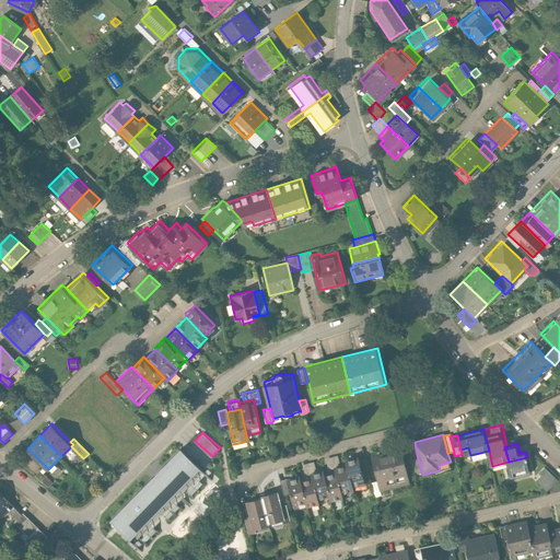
[(206,468),(183,445),(109,517),(132,541),(206,468)]
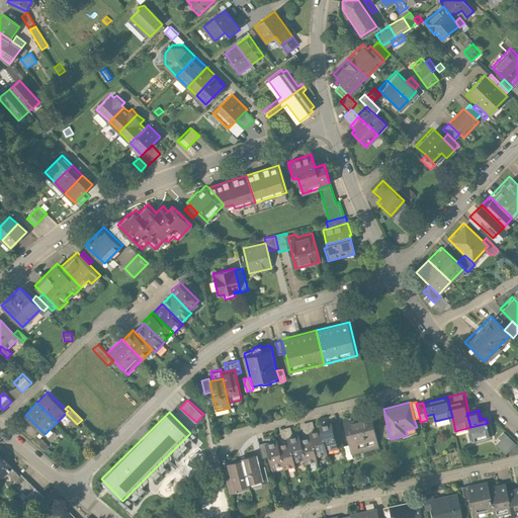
[(372,415),(344,422),(350,445),(352,454),(380,447),(372,415)]
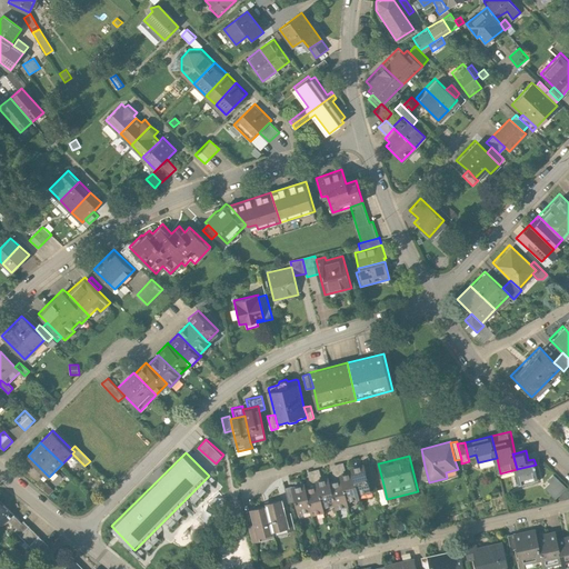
[(340,473),(346,472),(342,462),(331,466),(335,476),(340,473)]
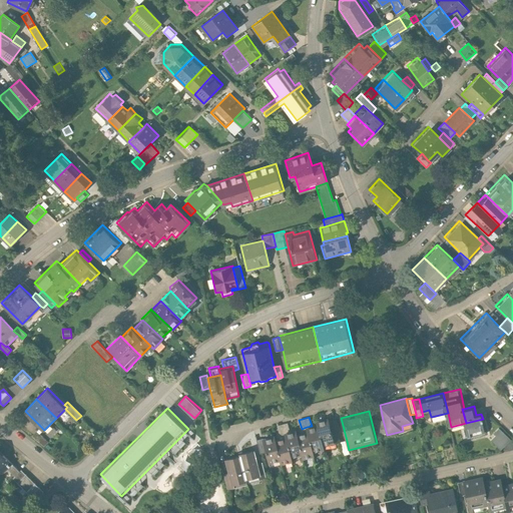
[(317,421),(318,425),(323,446),(334,443),(328,418),(317,421)]
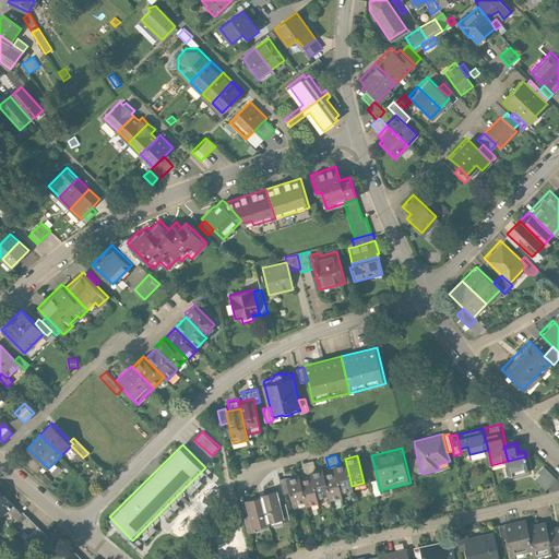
[(530,472),(526,456),(508,461),(511,476),(530,472)]
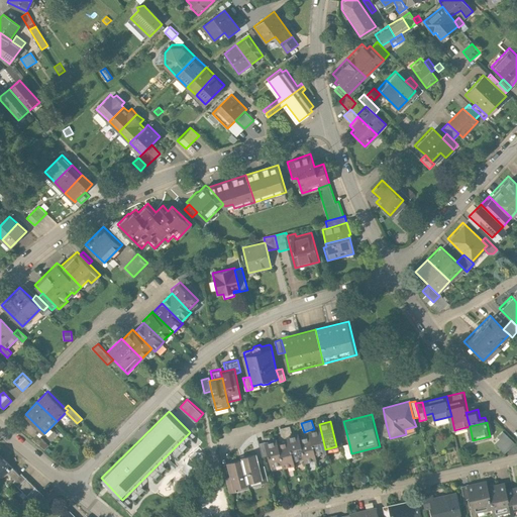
[(390,438),(386,423),(379,425),(383,439),(390,438)]
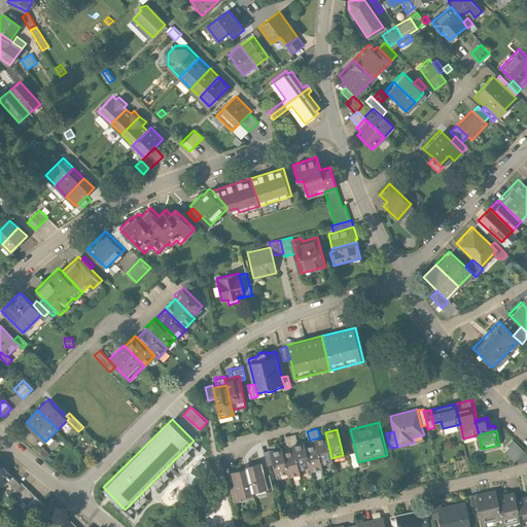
[(287,446),(293,445),(297,444),(295,434),(285,437),(287,446)]
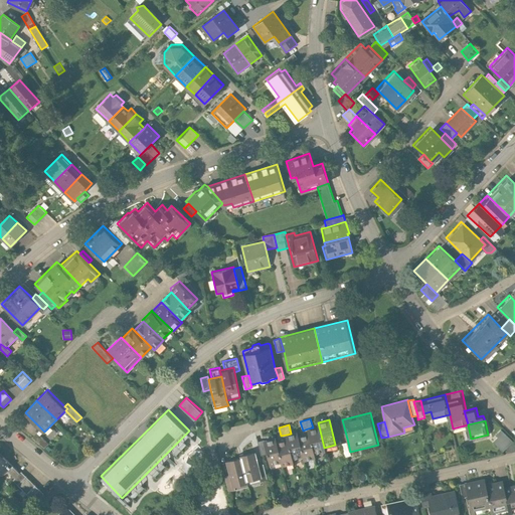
[(308,428),(309,434),(314,454),(325,452),(324,448),(319,426),(313,427),(308,428)]
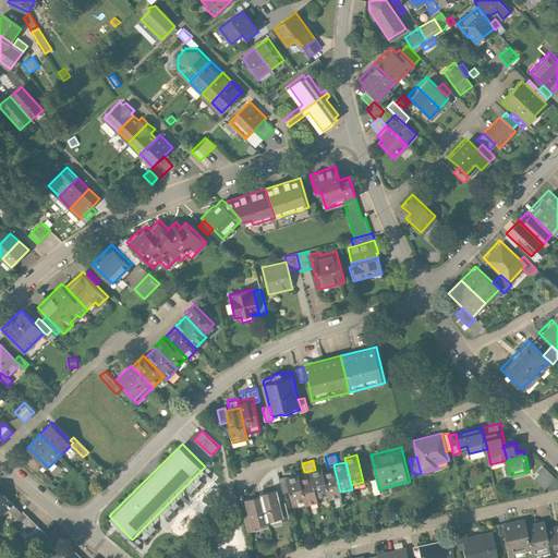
[(556,478),(544,465),(536,471),(540,474),(535,480),(545,489),(556,478)]
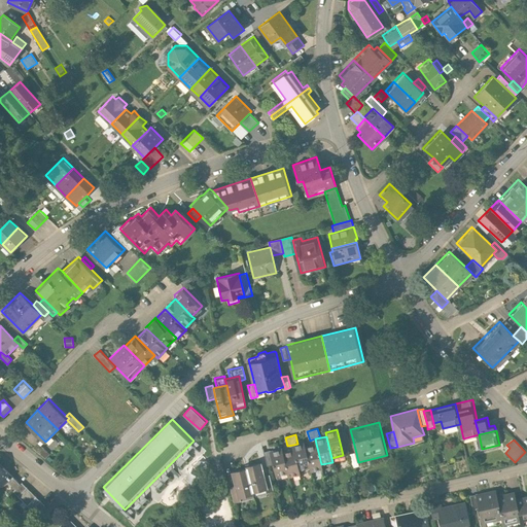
[(45,458),(50,453),(37,442),(32,446),(45,458)]
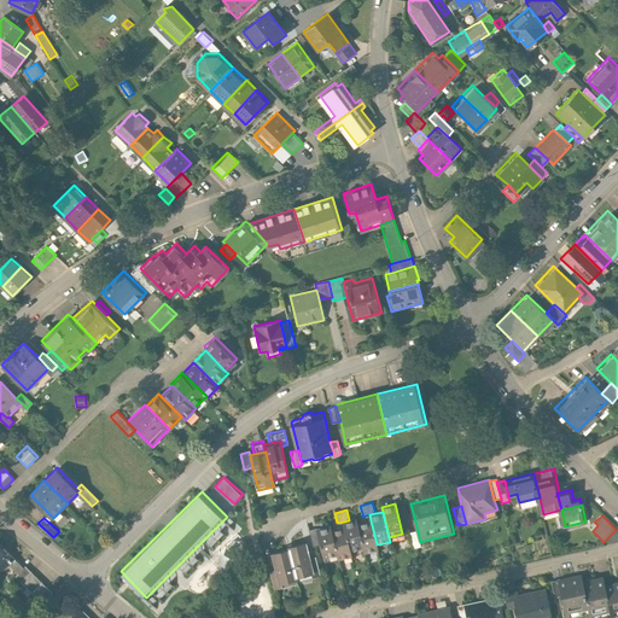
[(344,522),(345,526),(351,551),(365,548),(359,523),(356,518),(349,520),(344,522)]
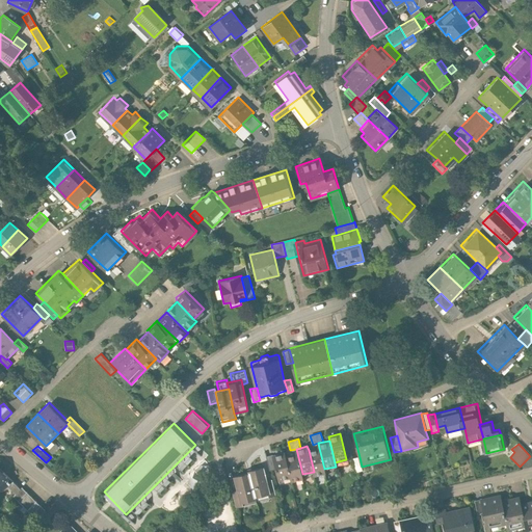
[(319,448),(309,450),(314,472),(315,476),(325,473),(324,469),(319,448)]
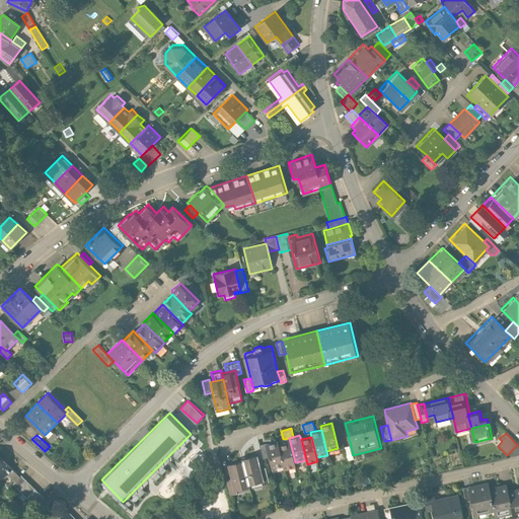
[(280,444),(279,440),(267,443),(270,457),(273,468),(285,465),(280,444)]
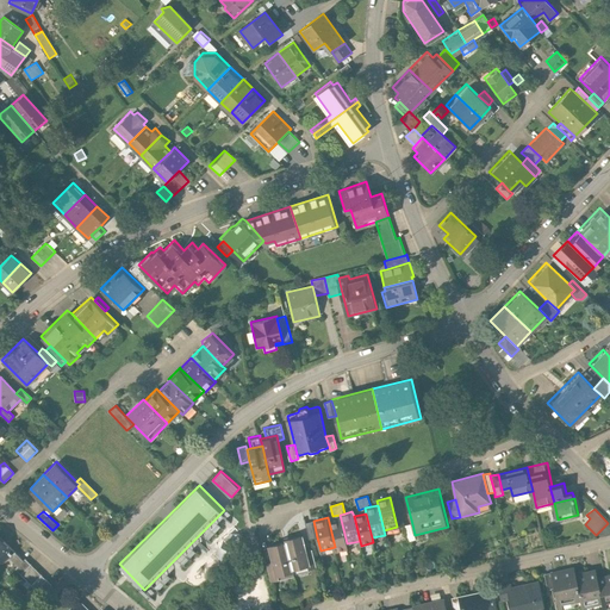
[(341,520),(329,522),(335,547),(336,553),(348,549),(347,543),(341,520)]
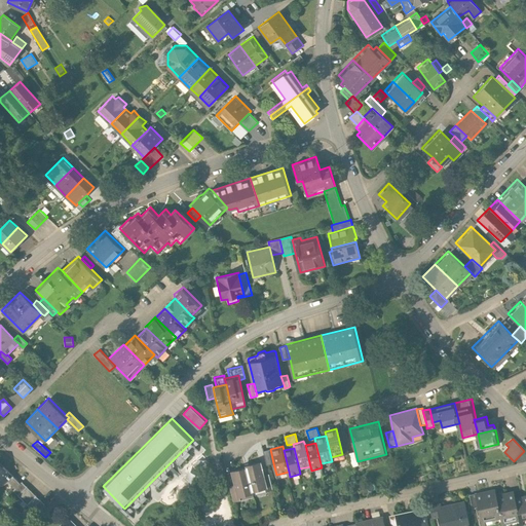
[(273,463),(270,449),(263,451),(266,465),(273,463)]
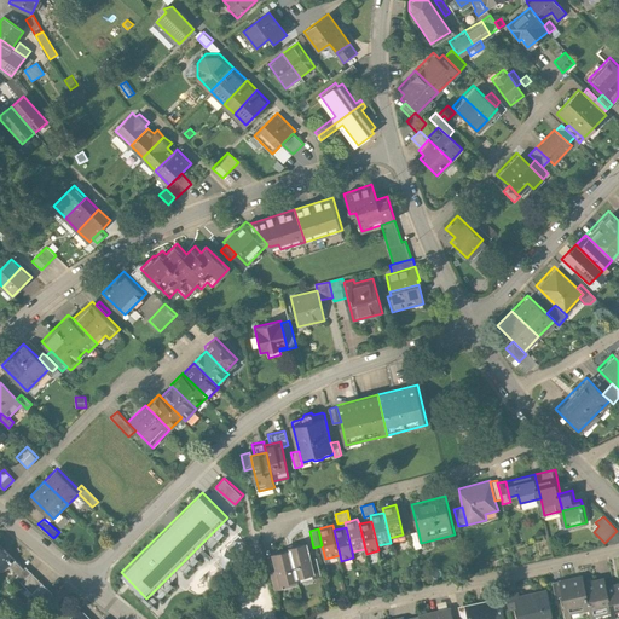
[(421,543),(418,532),(410,534),(414,550),(422,548),(421,543)]
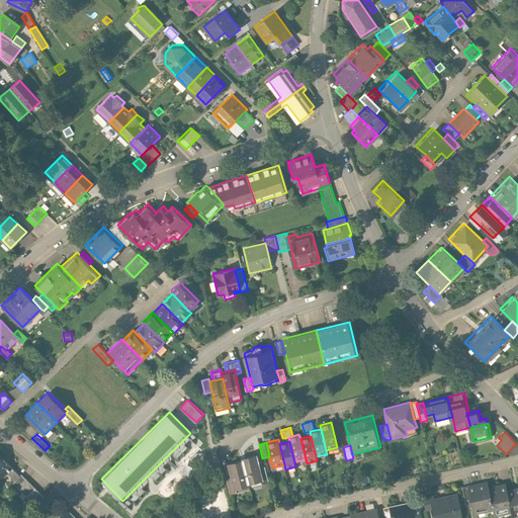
[(242,457),(242,459),(249,485),(263,481),(260,468),(256,453),(242,457)]
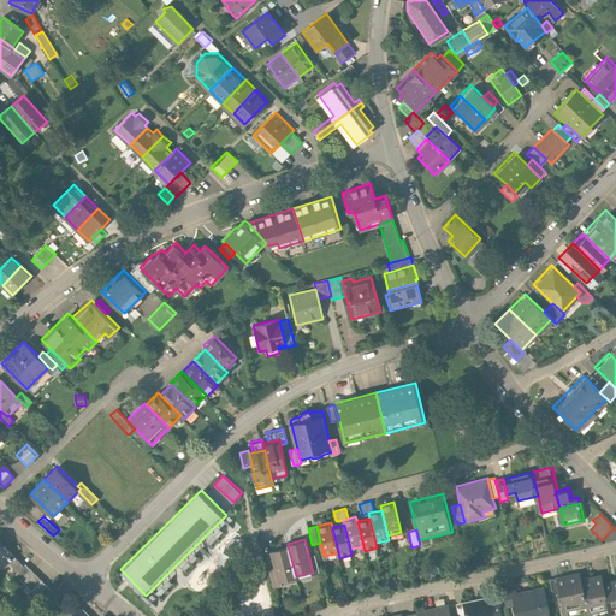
[(0,564),(3,568),(9,562),(15,556),(4,546),(0,550),(0,549),(0,564)]
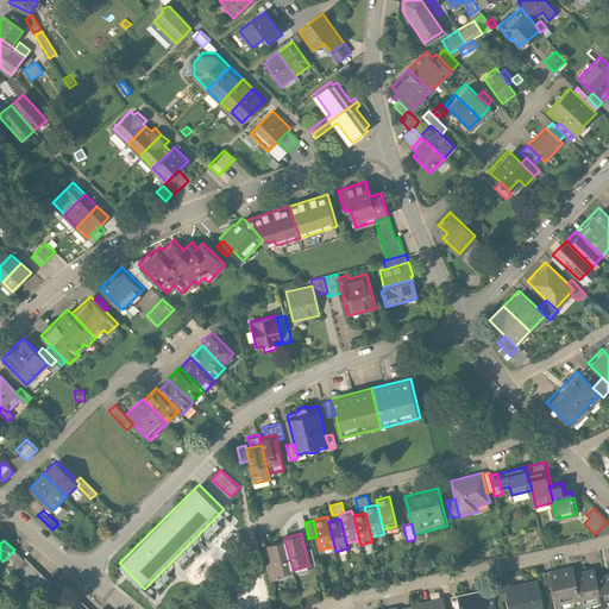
[(284,540),(268,545),(272,560),(276,576),(293,571),(293,570),(284,540)]
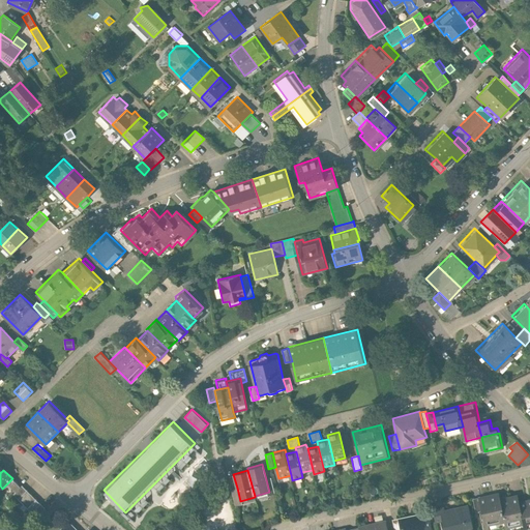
[(12,478),(7,483),(16,492),(21,488),(12,478)]
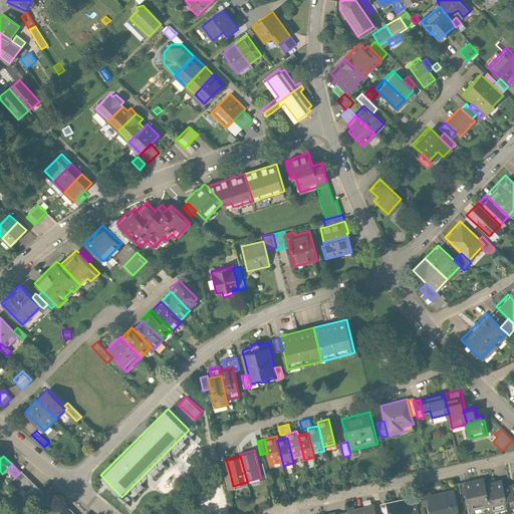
[(263,464),(258,465),(261,477),(262,479),(266,478),(263,464)]
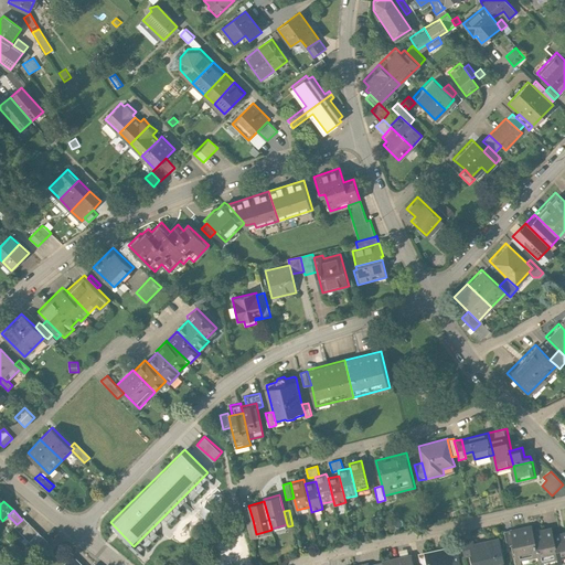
[(17,524),(13,526),(39,552),(48,542),(23,518),(22,520),(17,524)]
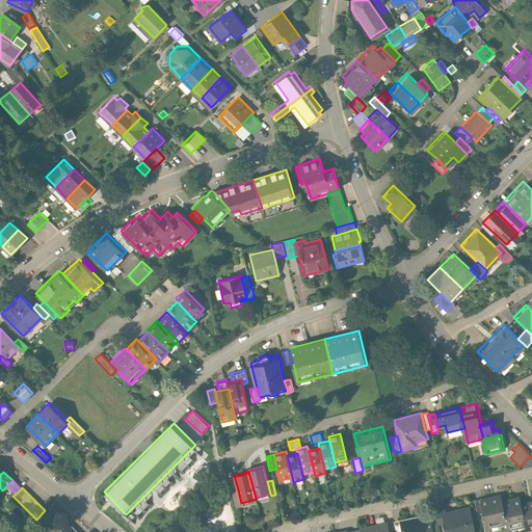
[(241,503),(238,489),(233,491),(236,507),(241,505),(241,503)]
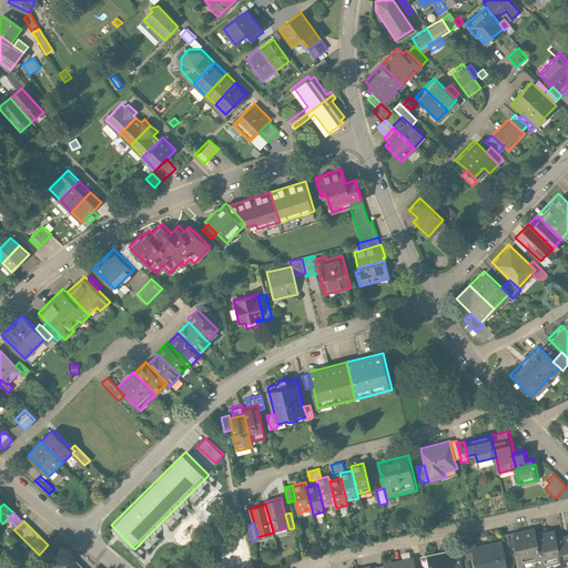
[(533,528),(511,533),(515,547),(519,567),(524,567),(523,563),(539,559),(534,534),(533,528)]
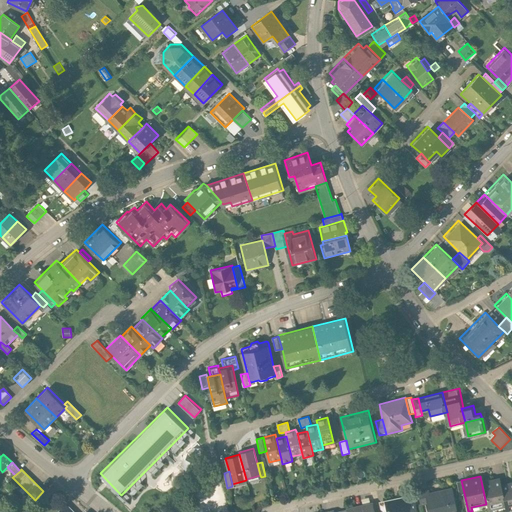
[(498,477),(481,481),(486,504),(488,511),(505,507),(500,484),(498,477)]
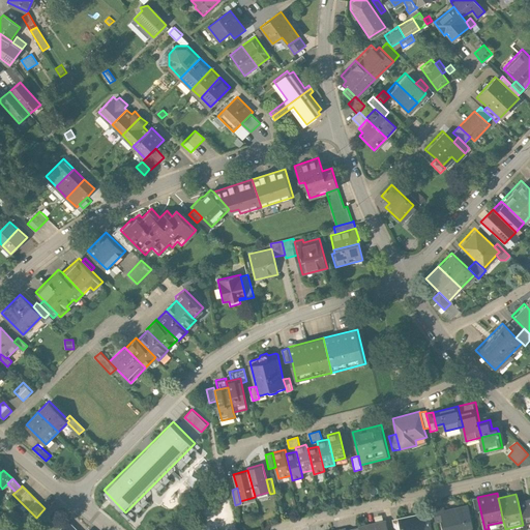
[(480,510),(477,497),(472,498),(474,511),(480,510)]
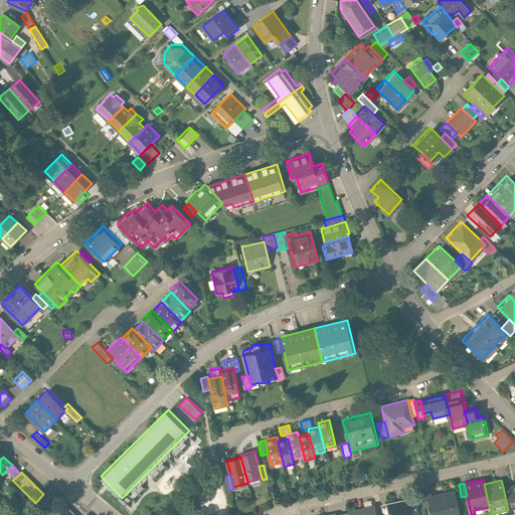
[(514,484),(503,487),(508,510),(509,514),(514,513),(514,484)]
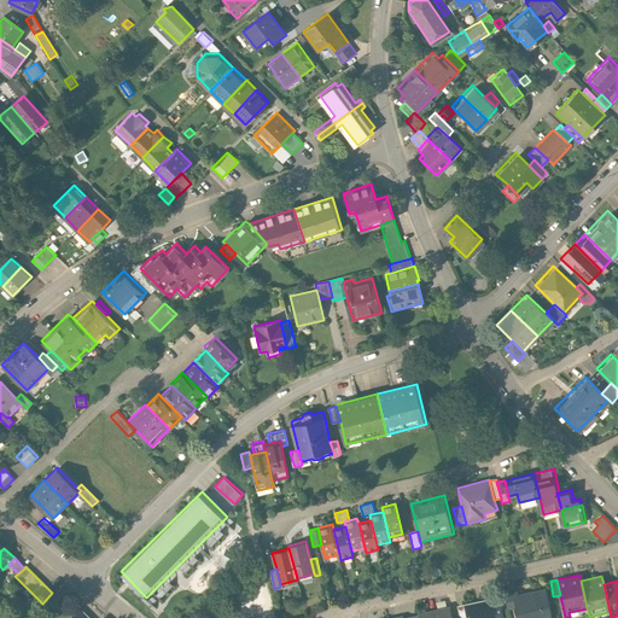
[(549,617),(543,589),(516,596),(514,592),(502,595),(506,611),(512,610),(514,617),(549,617)]
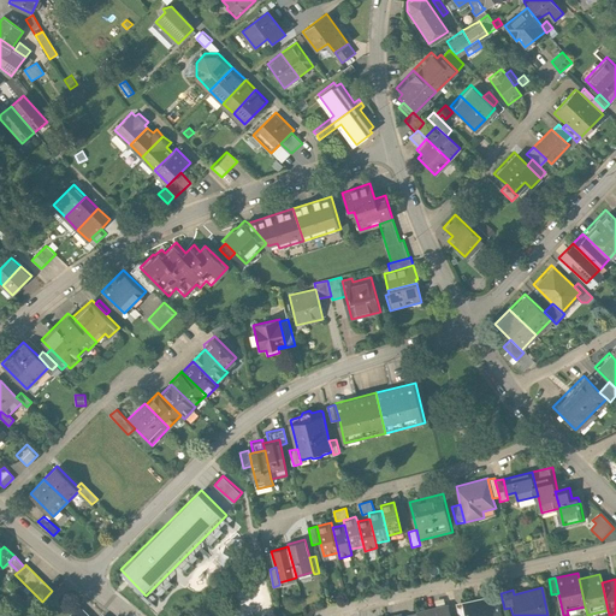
[(501,615),(496,594),(461,603),(463,615),(501,615)]
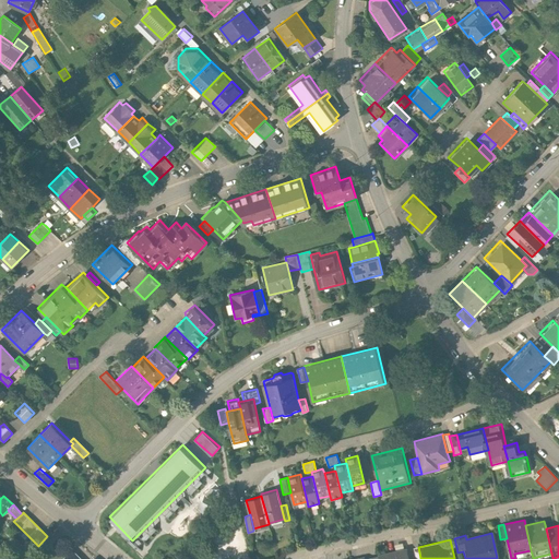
[(81,558),(72,549),(62,558),(81,558)]
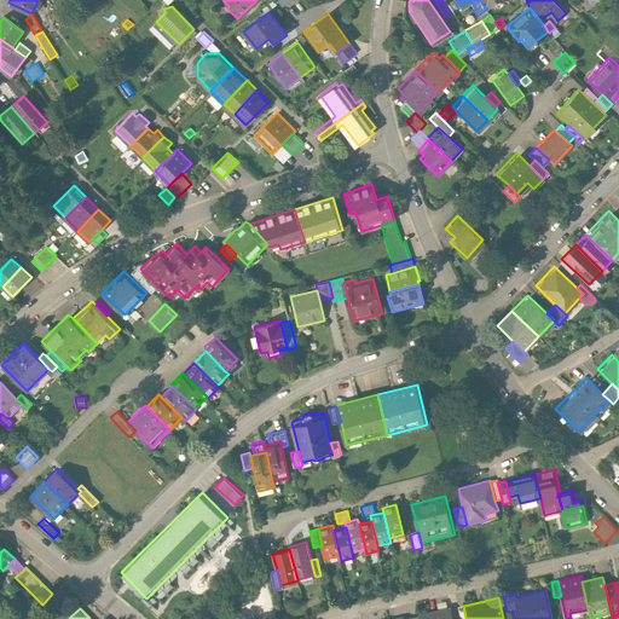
[(451,618),(449,608),(417,615),(417,618),(451,618)]
